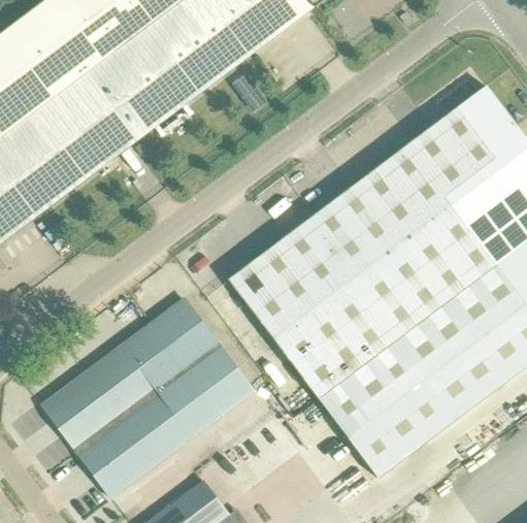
[(39,0),(0,30),(0,239),(318,0),(39,0)]
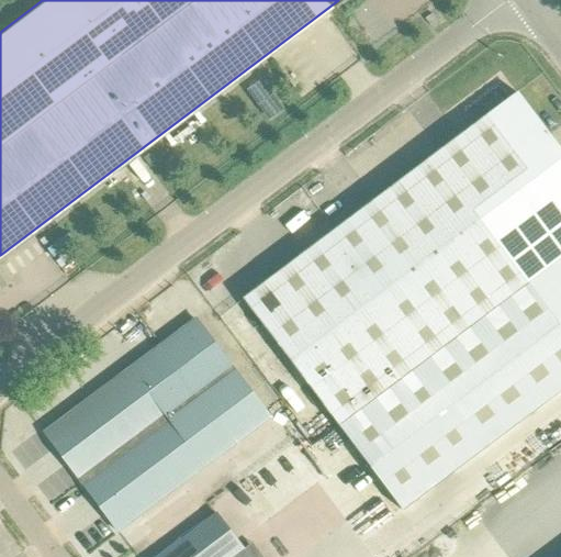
[(352,213),(243,297),(337,423),(560,254),(560,151),(516,91),(459,134),(452,138),(437,149),(376,197),(352,213)]
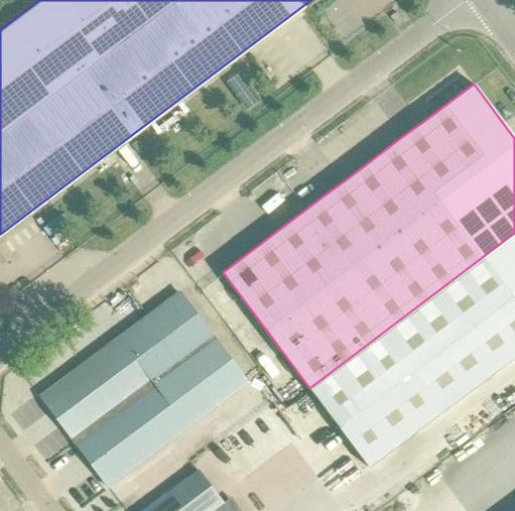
[(514,233),(309,388),(368,466),(514,354),(514,233)]
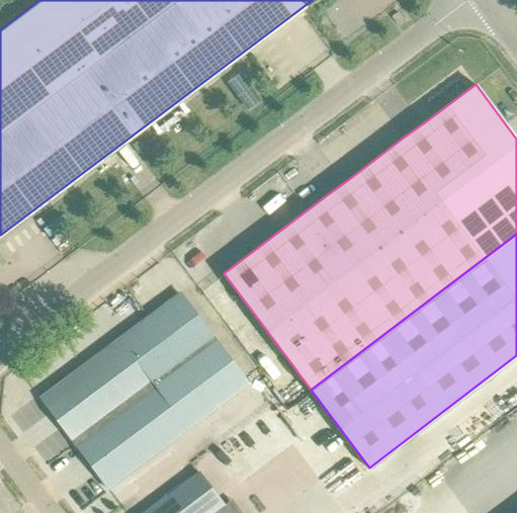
[(178,290),(148,314),(40,396),(109,487),(248,381),(178,290)]
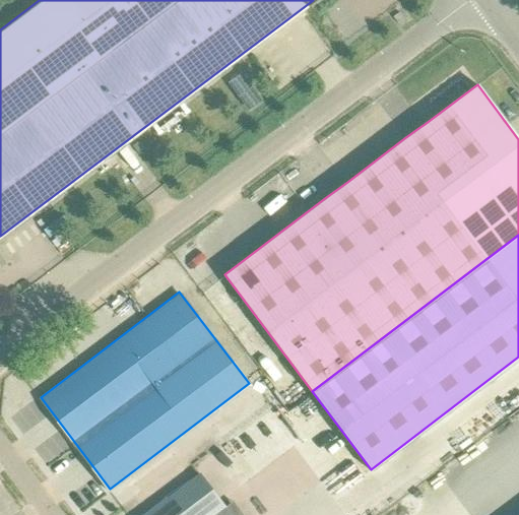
[(244,478),(293,442),(265,405),(216,442),(244,478)]
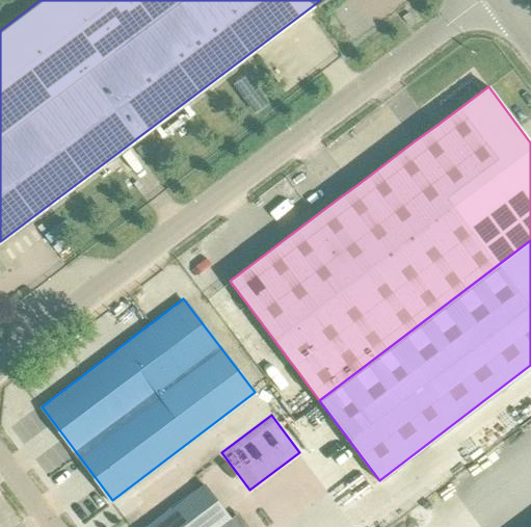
[(237,526),(204,482),(144,526),(237,526)]
